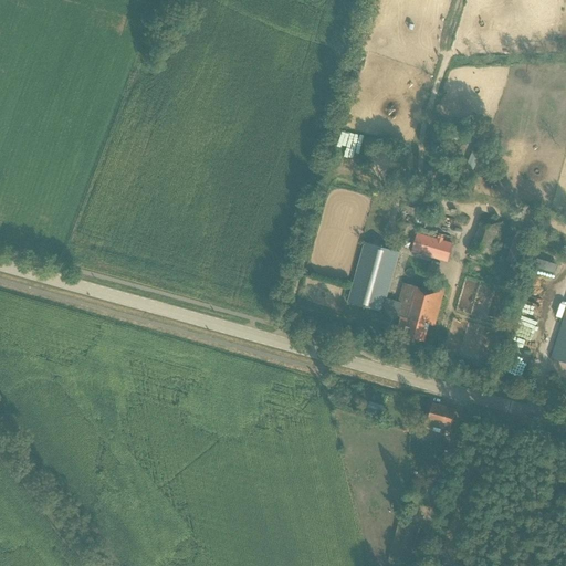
[(350,81),(357,83),(360,72),(357,71),(357,72),(354,71),(350,81)]
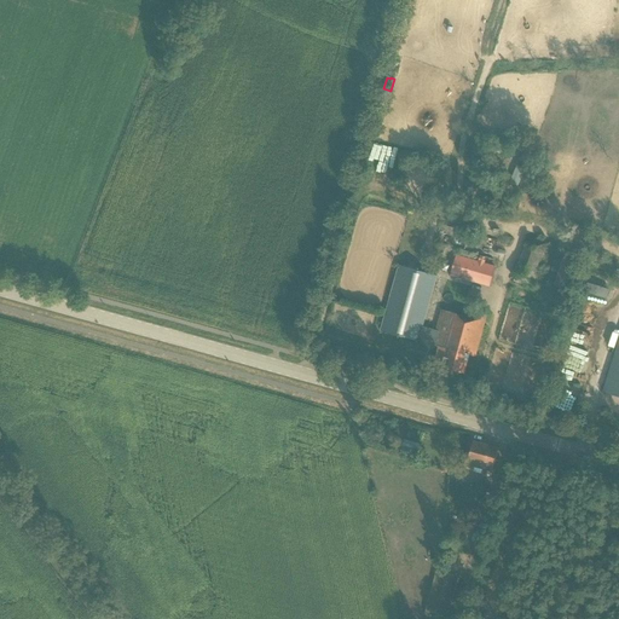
[(526,151),(520,142),(508,149),(515,160),(526,151)]
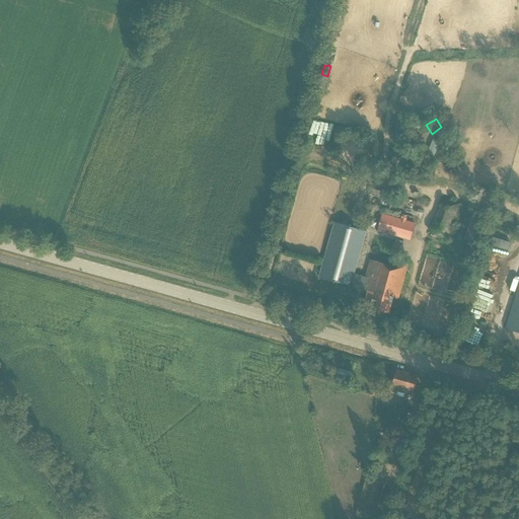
[(440,148),(442,140),(432,138),(430,145),(440,148)]
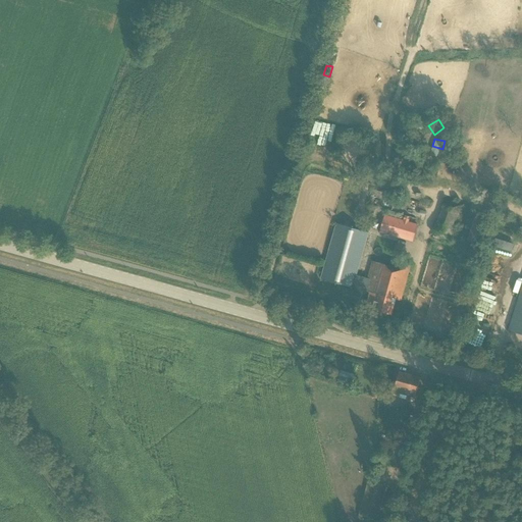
[(432,161),(435,151),(426,148),(422,159),(432,161)]
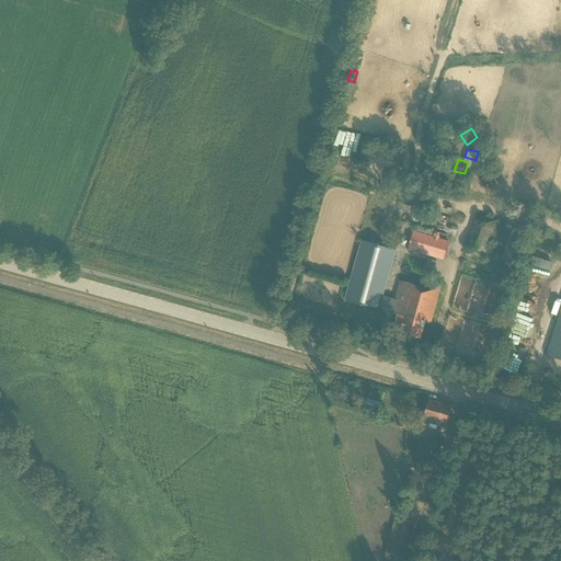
[(461,190),(465,178),(454,174),(449,186),(461,190)]
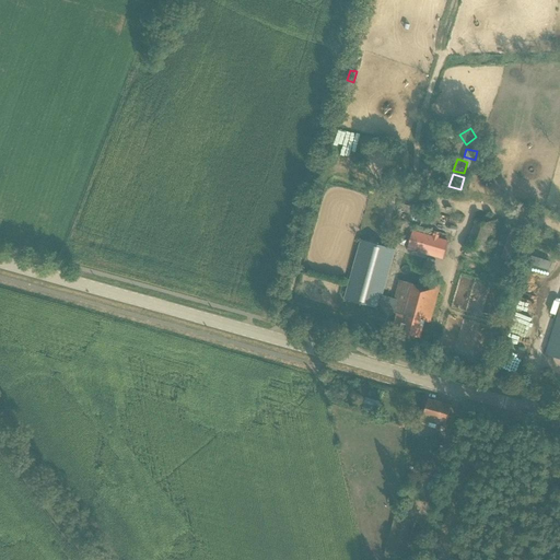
[(489,245),(497,222),(477,216),(464,255),(483,261),(488,251),(489,245)]
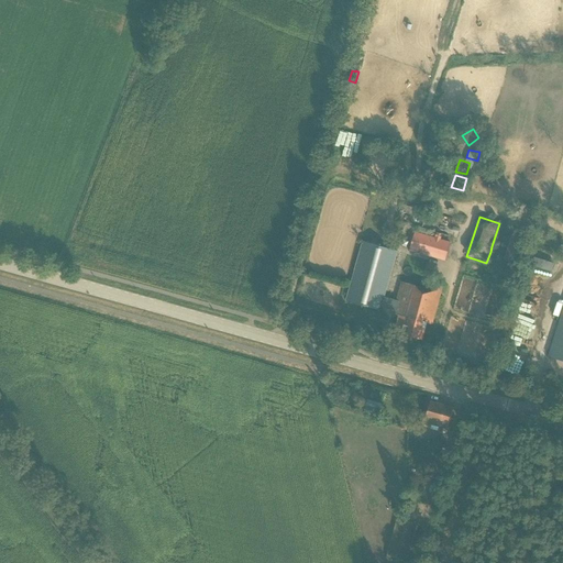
[(437,233),(434,239),(415,232),(409,251),(444,261),(450,243),(440,240),(441,234),(437,233)]
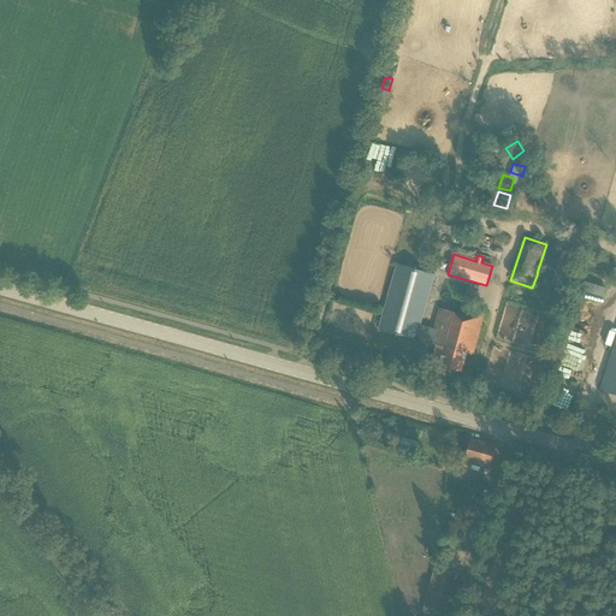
[(563,289),(570,266),(561,264),(554,285),(563,289)]
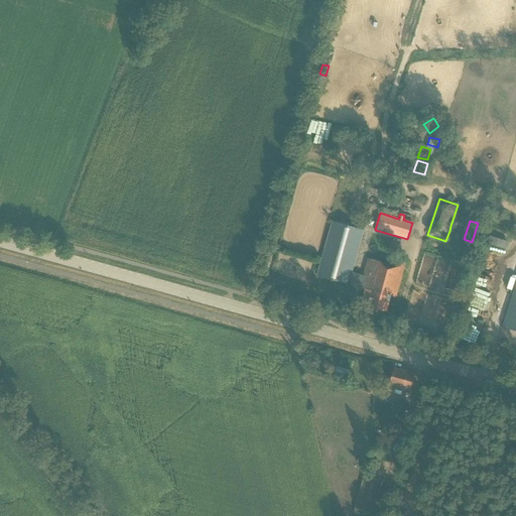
[(364,231),(333,222),(319,266),(317,275),(348,284),(352,272),(364,231)]
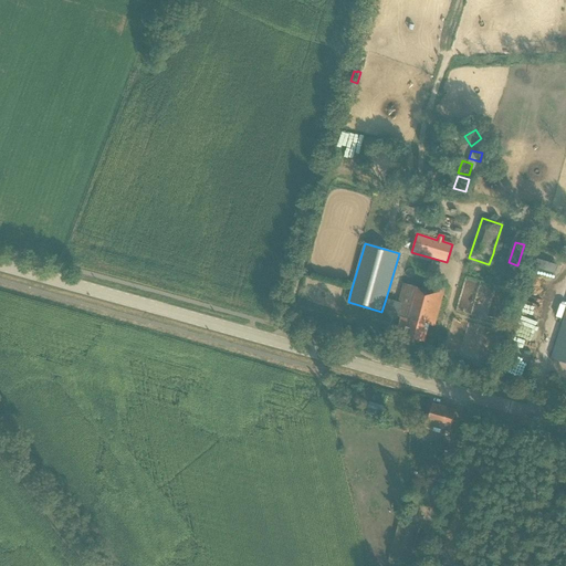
[(381,312),(401,317),(397,334),(425,342),(429,325),(433,327),(437,316),(446,286),(431,283),(429,291),(404,283),(398,303),(386,299),(381,312)]
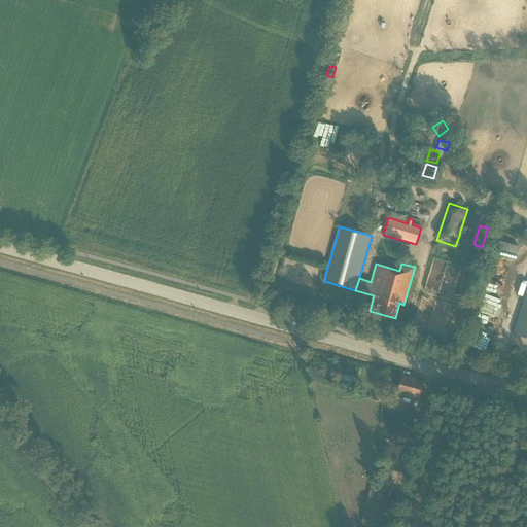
[(526,290),(517,324),(514,335),(526,338),(526,290)]
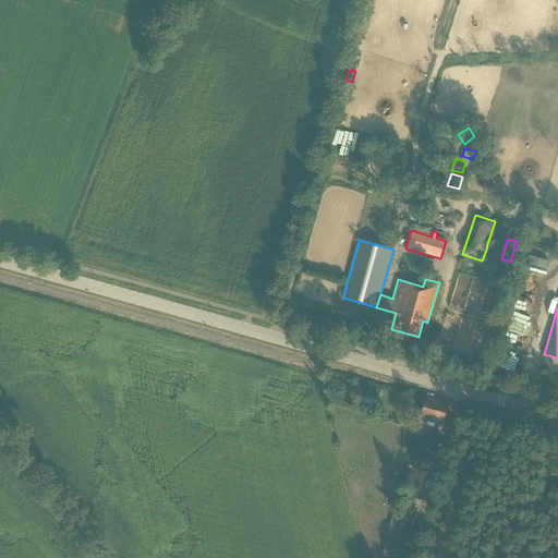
[(360,409),(375,413),(379,400),(364,396),(360,409)]
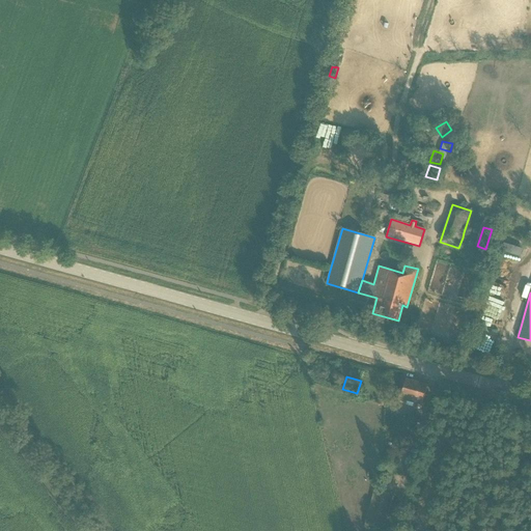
[(399,395),(397,402),(421,409),(424,395),(427,385),(406,380),(401,396),(399,395)]
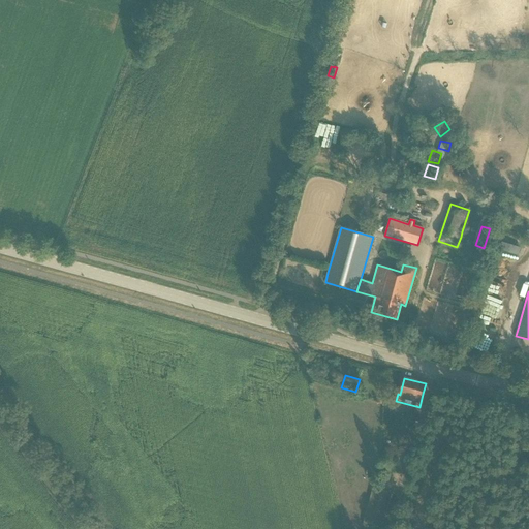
[(385,414),(382,424),(393,427),(395,416),(385,414)]
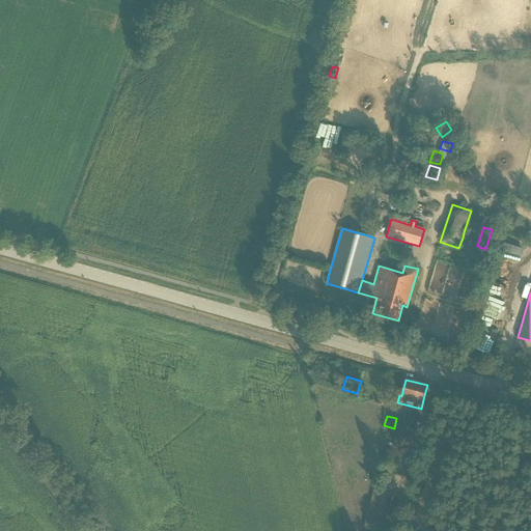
[(406,454),(397,453),(393,473),(402,475),(406,454)]
